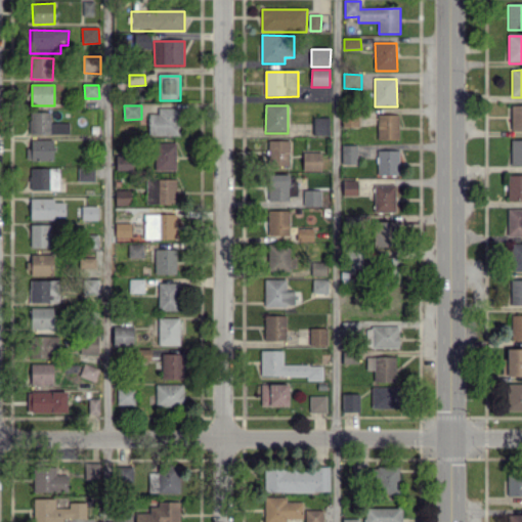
[(521,106),(512,106),(512,131),(521,131),(521,106)]
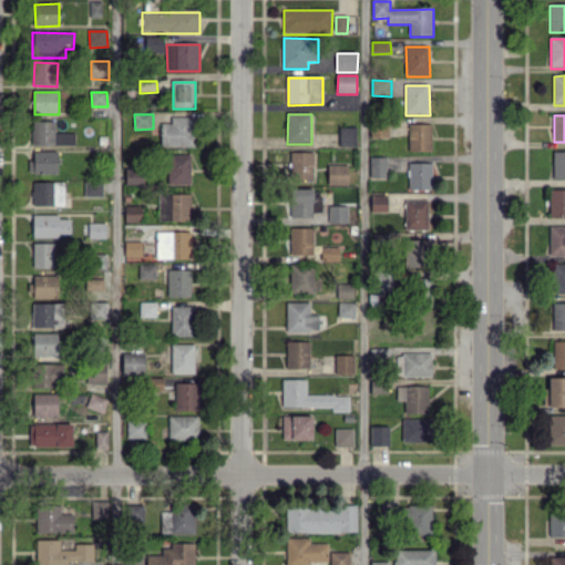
[(195,147),(194,117),(172,119),(172,124),(162,124),(162,149),(195,147)]
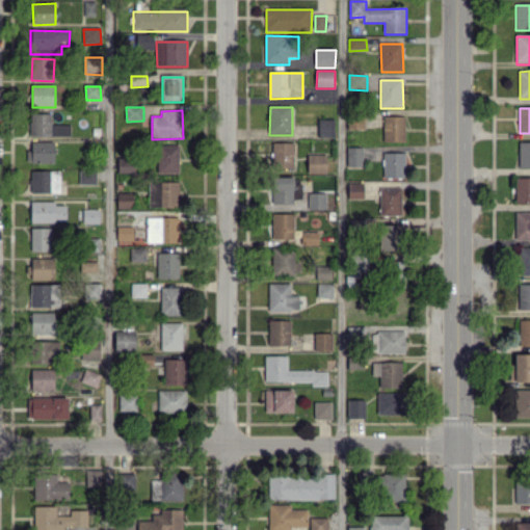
[(53,114),(31,115),(31,138),(72,137),(72,126),(53,126),(53,114)]
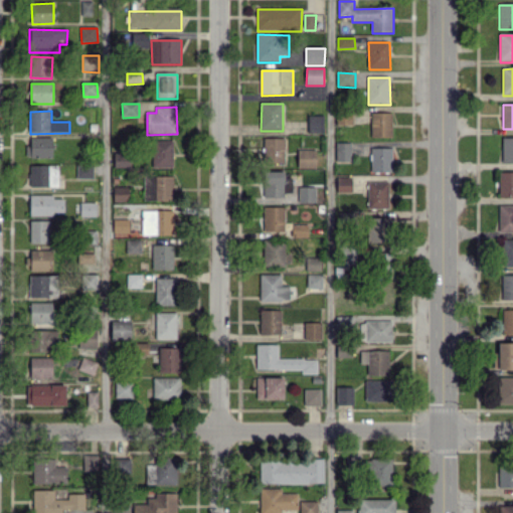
[(372,139),(393,139),(393,114),(371,114),(372,139)]
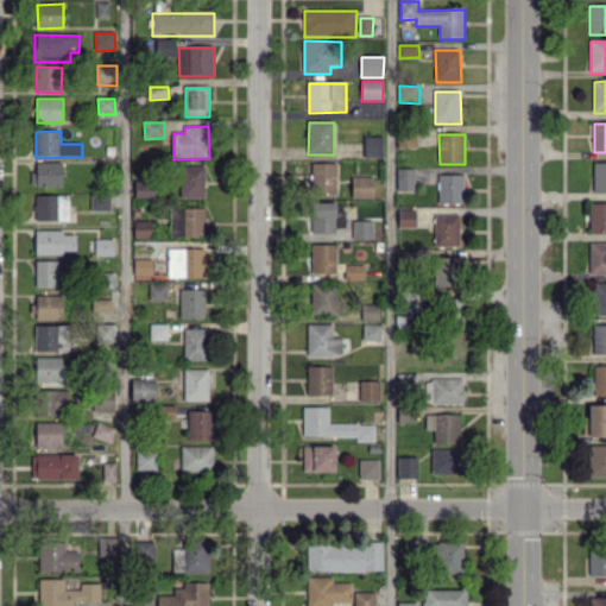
[(384,158),(384,138),(364,138),(365,159),(384,158)]
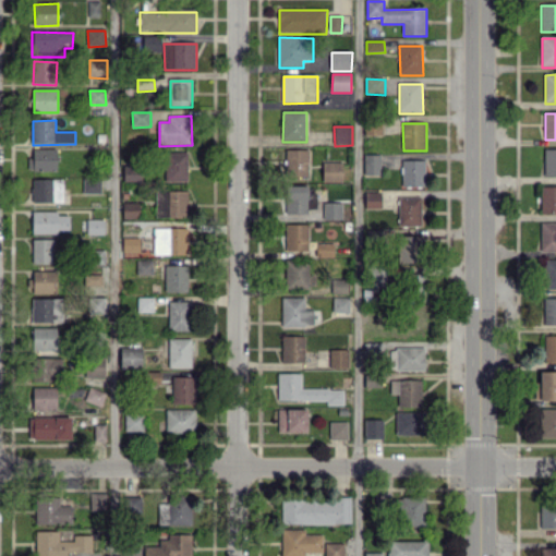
[(58,150),(32,150),(31,172),(58,172),(58,150)]
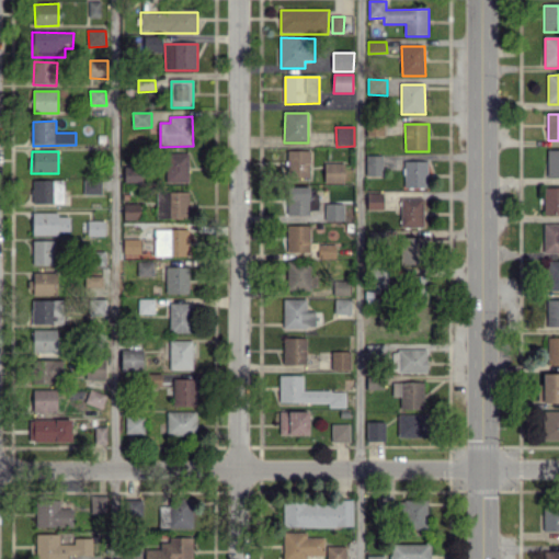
[(312,178),(311,151),(288,152),(289,179),(312,178)]
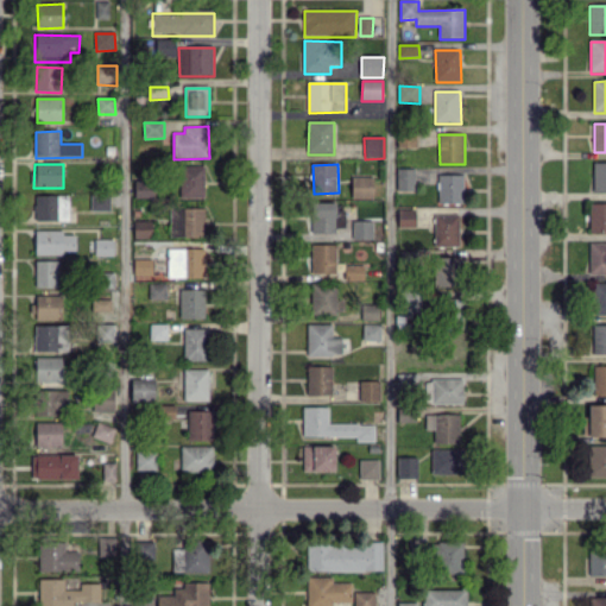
[(605,164),(594,164),(594,194),(605,194),(605,164)]
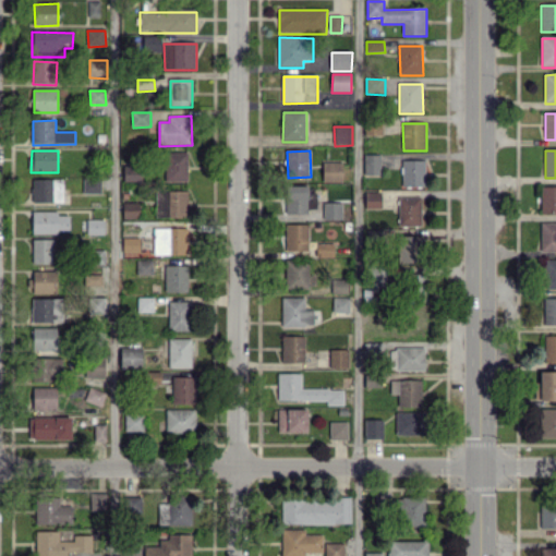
[(189,183),(189,154),(166,153),(166,182),(189,183)]
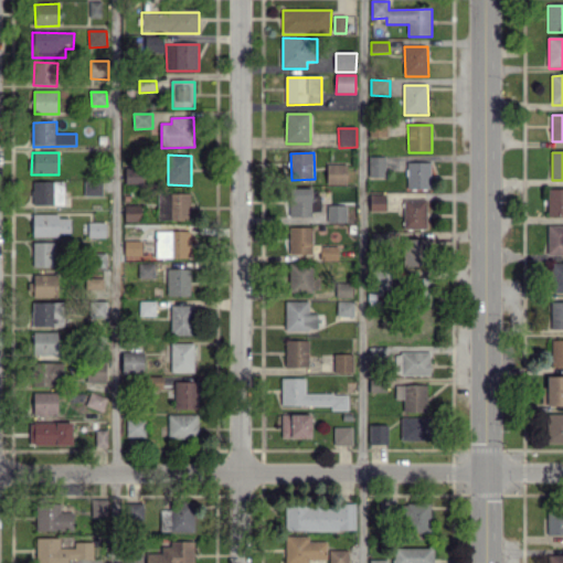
[(386,178),(386,158),(372,158),(373,178),(386,178)]
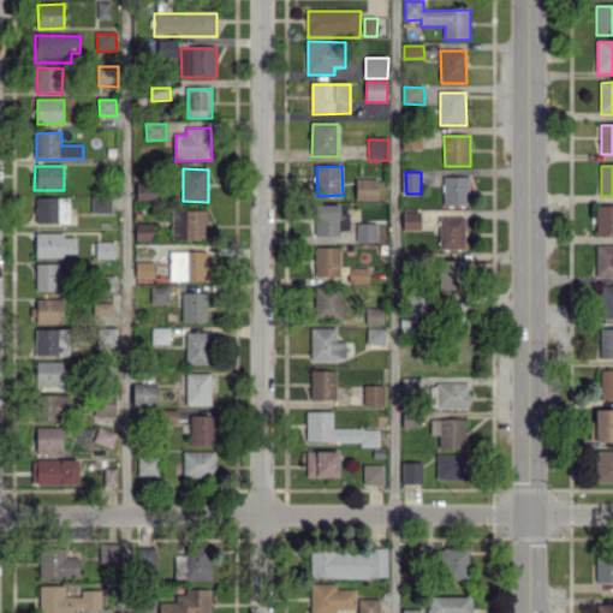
[(470,178),(445,178),(444,207),(470,207),(470,178)]
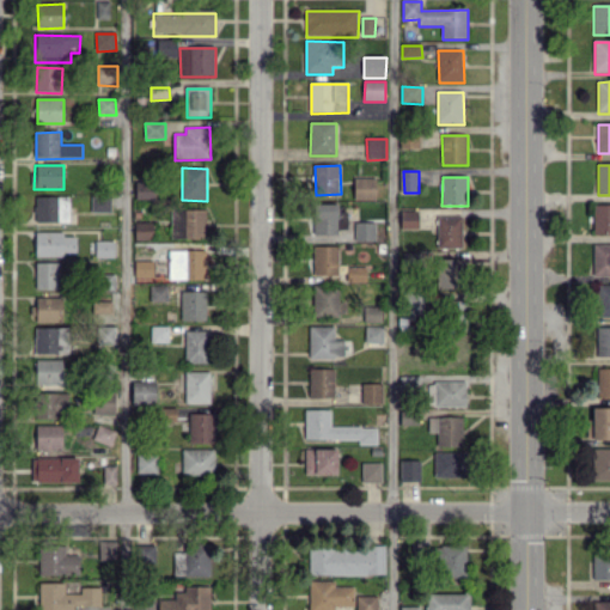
[(377,180),(355,180),(355,201),(377,201),(377,180)]
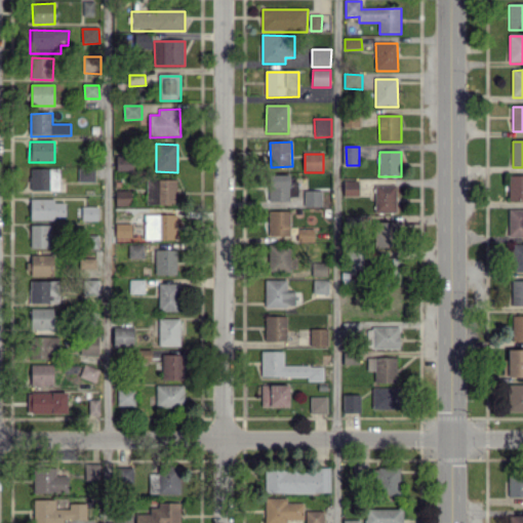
[(134,158),(117,157),(117,171),(133,171),(134,158)]
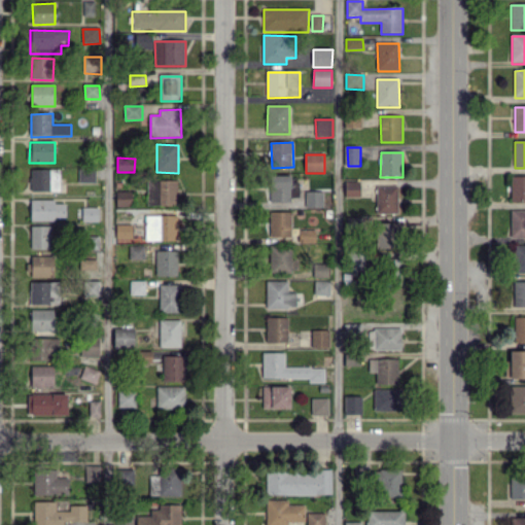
[(96,169),(79,170),(80,184),(97,183),(96,169)]
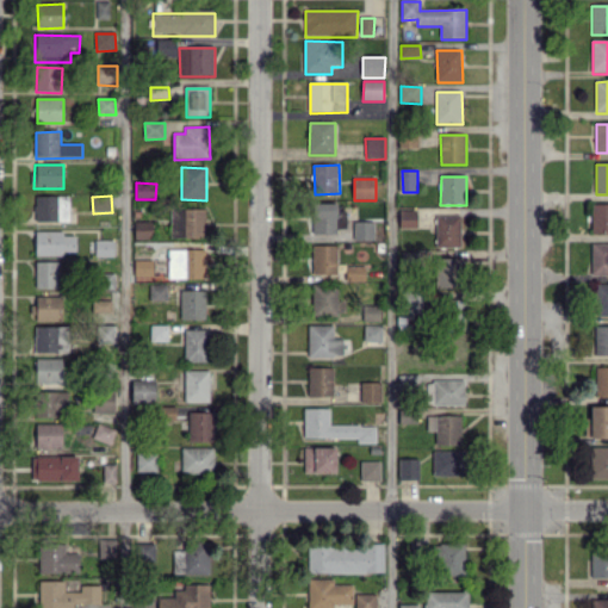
[(69,223),(70,197),(37,197),(37,223),(69,223)]
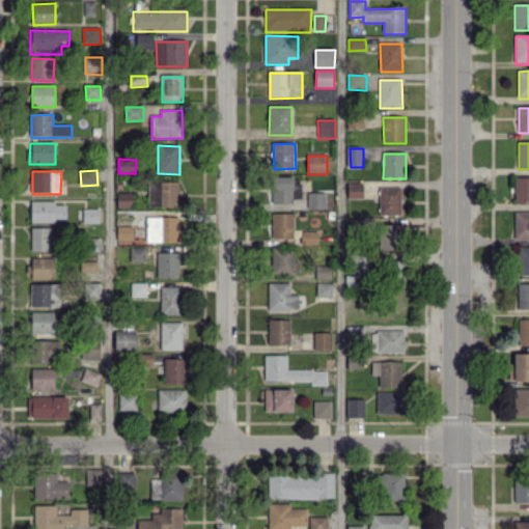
[(303,185),(295,185),(295,178),(274,178),(274,204),(293,204),(293,199),(302,200),(303,185)]
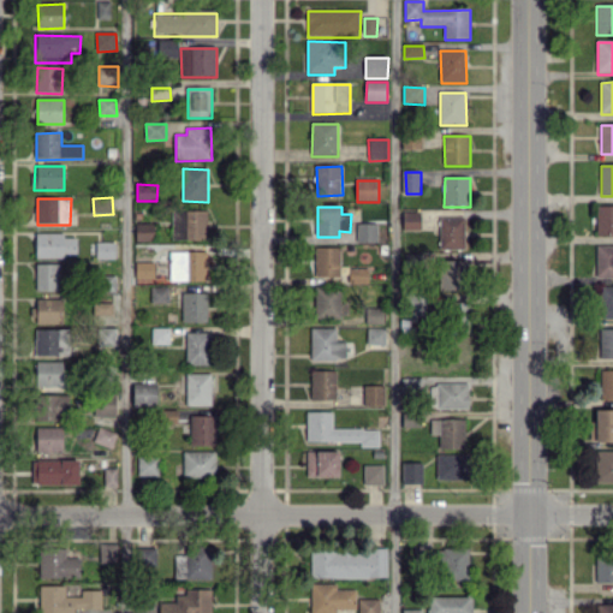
[(612,207),(597,207),(597,237),(612,237),(612,207)]
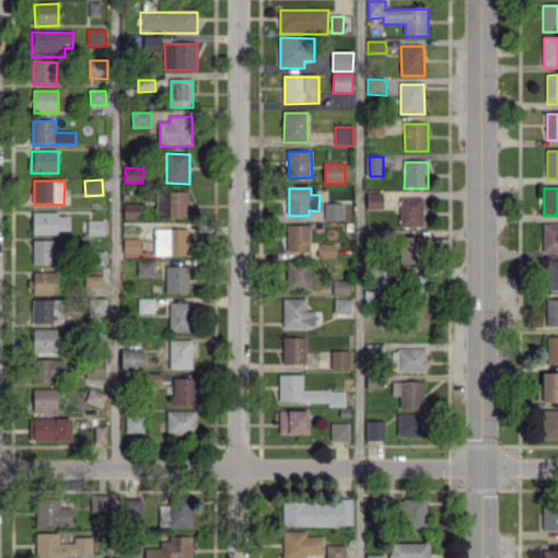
[(158,193),(158,220),(189,220),(189,193),(158,193)]
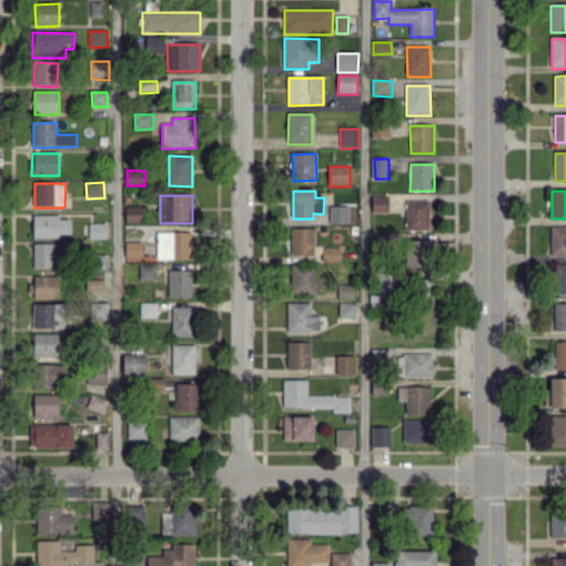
[(390,196),(373,196),(373,213),(390,213),(390,196)]
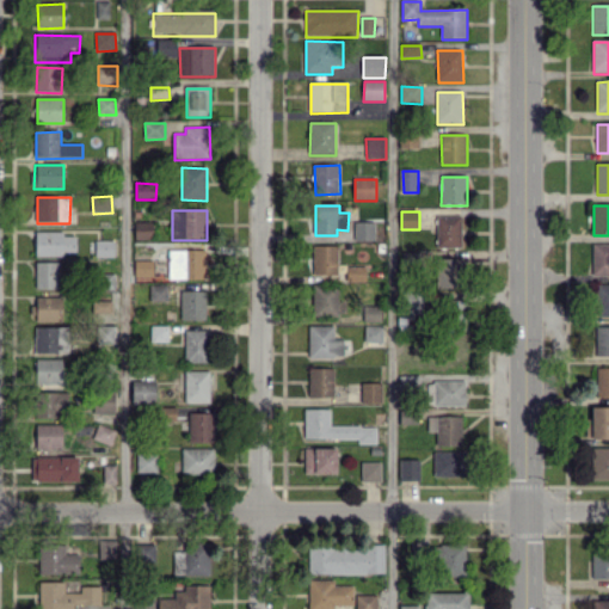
[(437,248),(463,248),(462,217),(437,217),(437,248)]
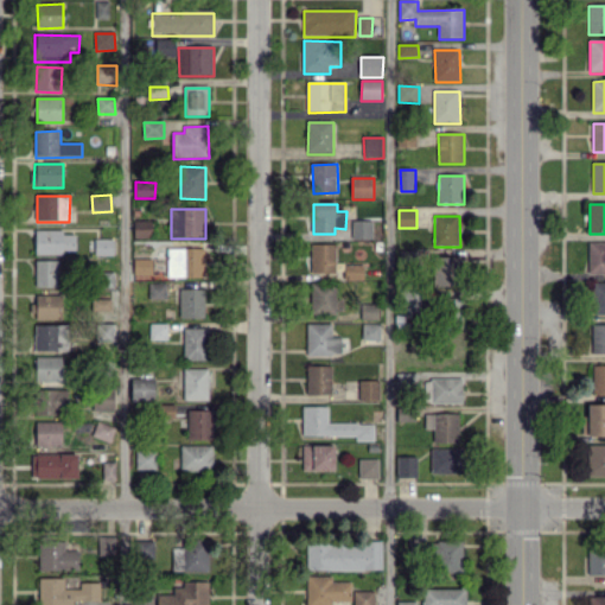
[(135,240),(153,239),(152,222),(134,223),(135,240)]
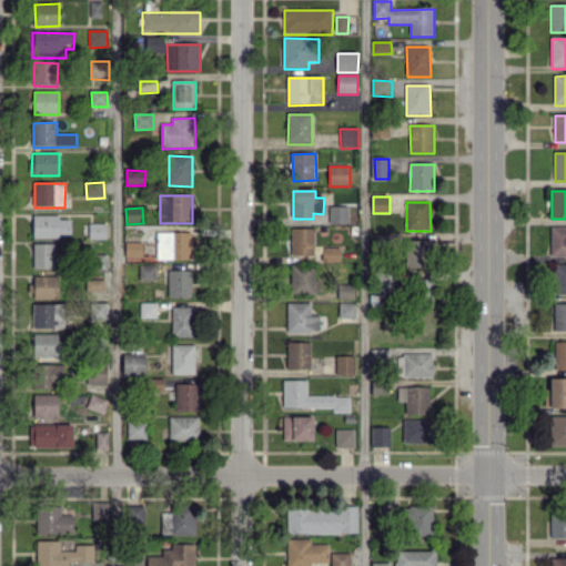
[(350,208),(331,208),(331,225),(350,225),(350,208)]
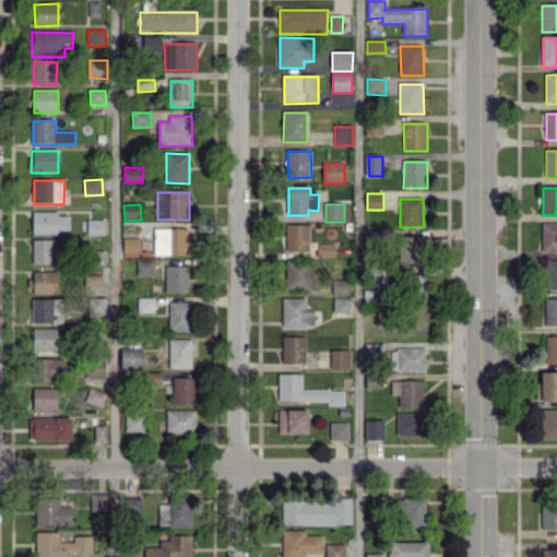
[(34,235),(70,235),(71,217),(59,217),(59,213),(34,213),(34,235)]
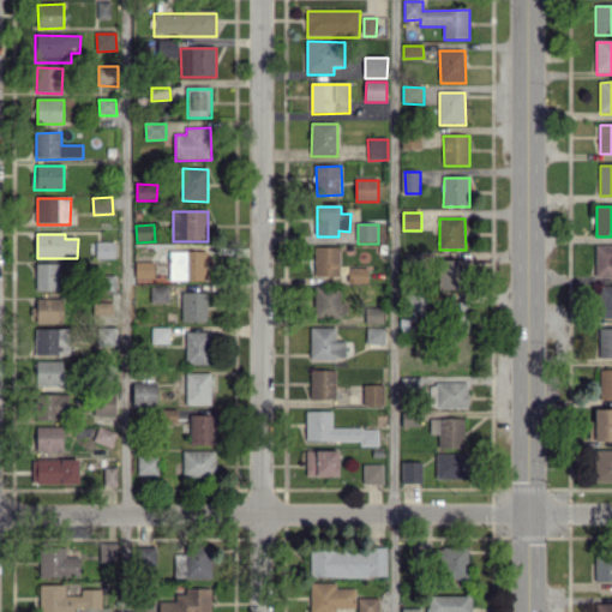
[(117,244),(97,243),(96,261),(115,261),(117,244)]
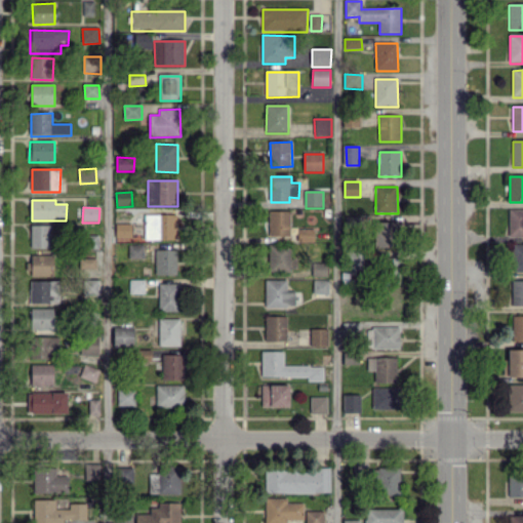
[(522,210),(510,210),(510,238),(522,238),(522,210)]
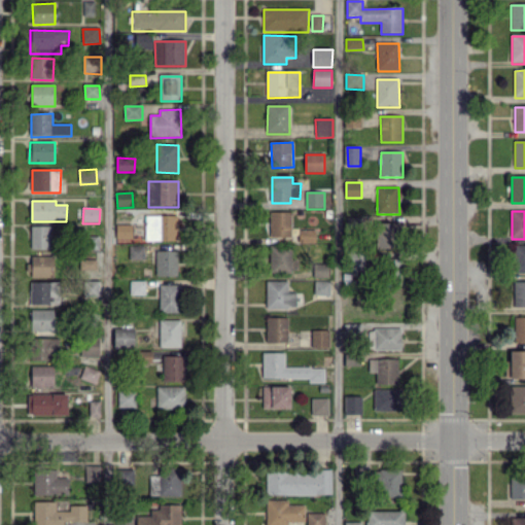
[(292,238),(292,213),(271,213),(271,238),(292,238)]
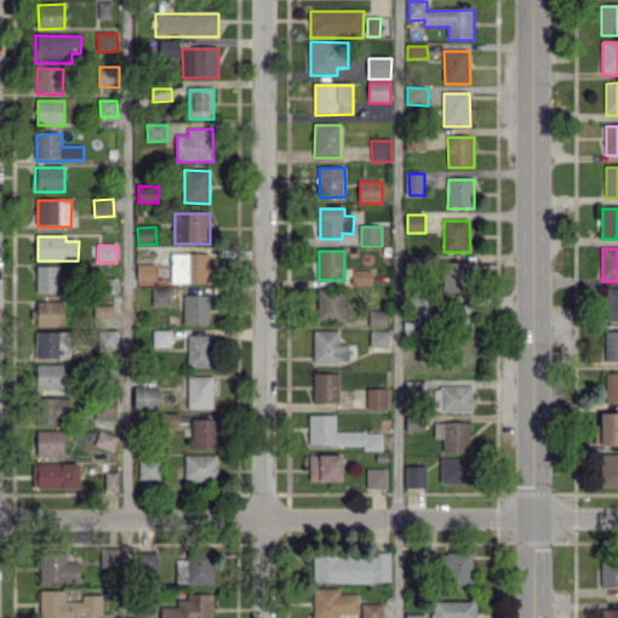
[(210,255),(172,256),(172,285),(210,285),(210,255)]
